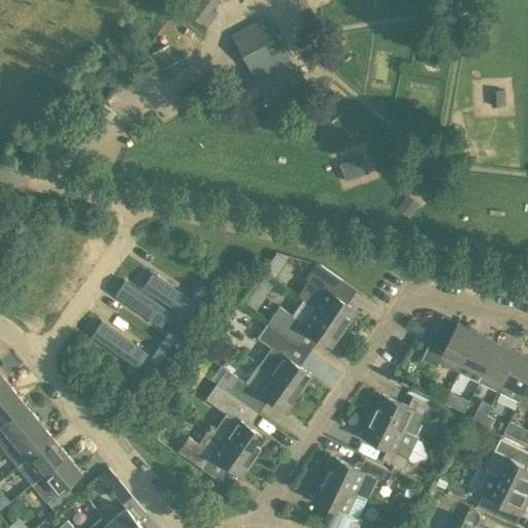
[(213,24),(225,0),(196,0),(191,11),(213,24)]
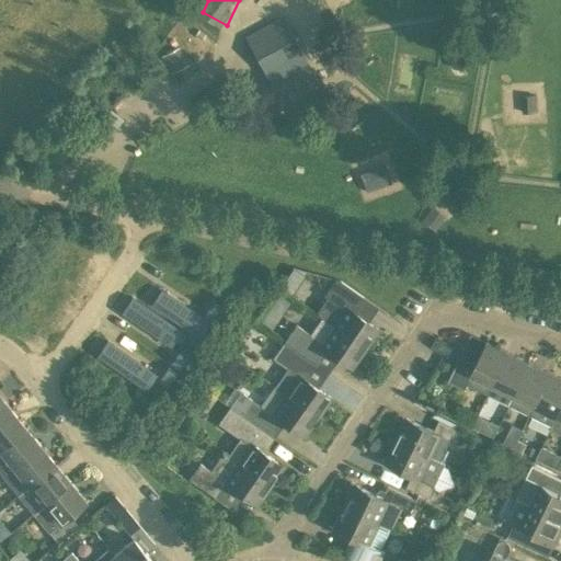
[(286,24),(248,45),(271,87),(308,66),(286,24)]
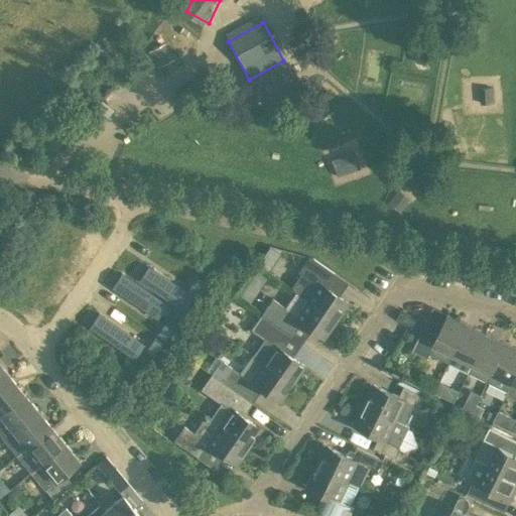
[(182,27),(178,31),(183,35),(186,31),(182,27)]
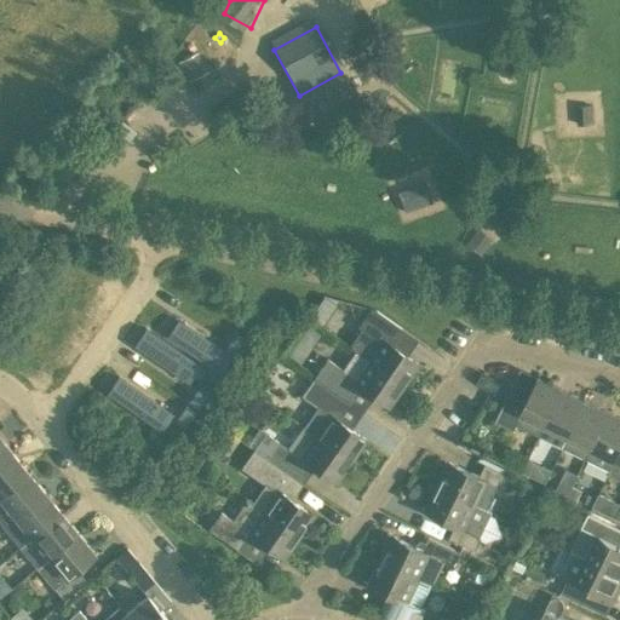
[(201,74),(190,56),(178,63),(189,81),(201,74)]
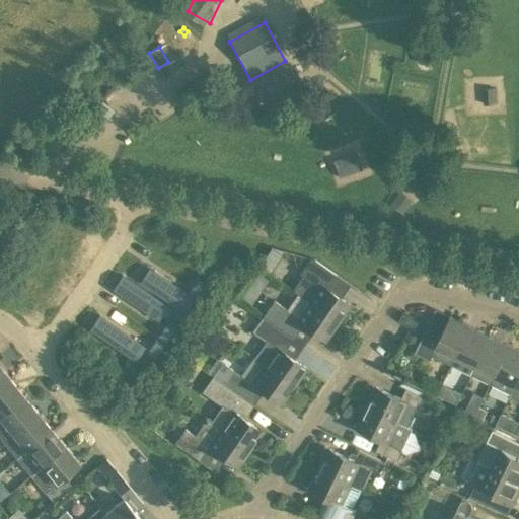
[(496,88),(485,88),(486,103),(497,102),(496,88)]
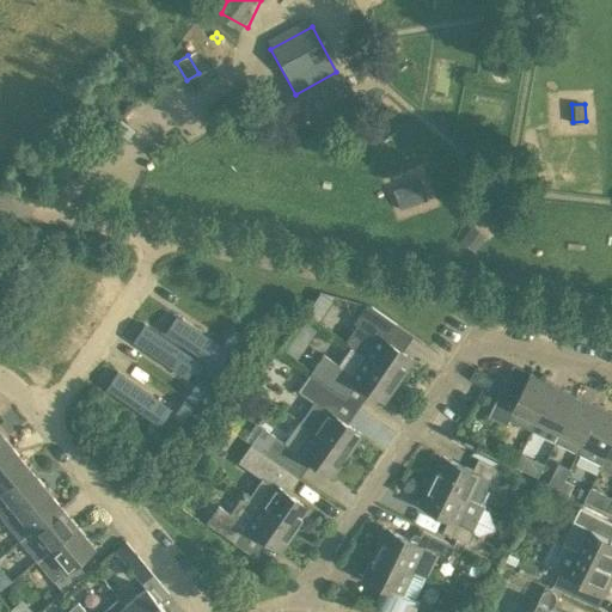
[(393,189),(401,209),(428,200),(421,179),(393,189)]
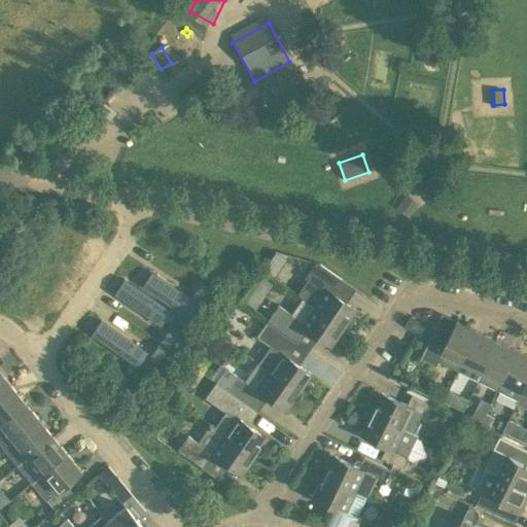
[(417,202),(406,195),(397,207),(409,214),(417,202)]
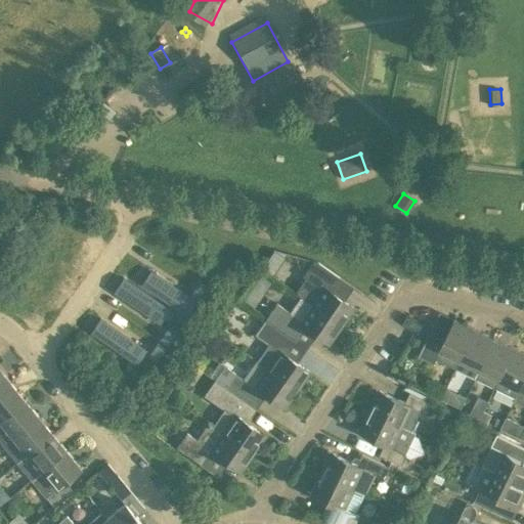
[(294,294),(299,298),(340,325),(353,308),(329,291),(339,277),(316,262),(312,261),(302,276),(304,278),(294,294)]
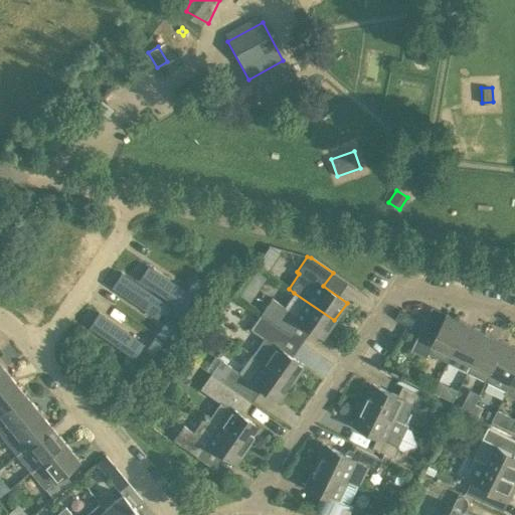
[(261,258),(256,263),(268,270),(271,265),(261,258)]
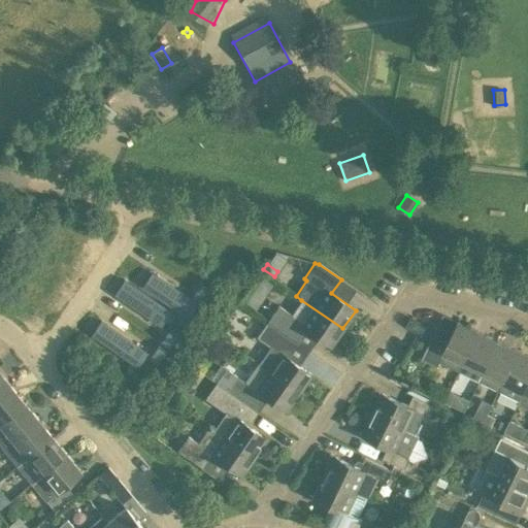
[(151,272),(150,273),(152,274),(143,288),(141,286),(140,288),(188,320),(198,304),(151,272)]
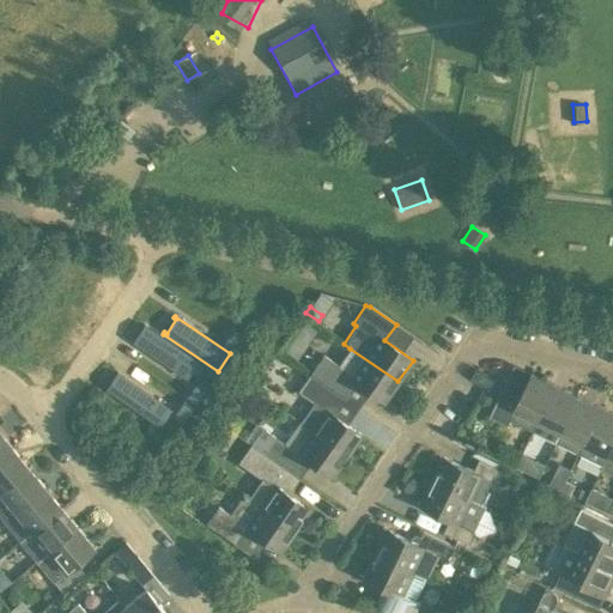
[(143,325),(143,326),(145,327),(134,343),(132,341),(131,343),(186,380),(198,362),(143,325)]
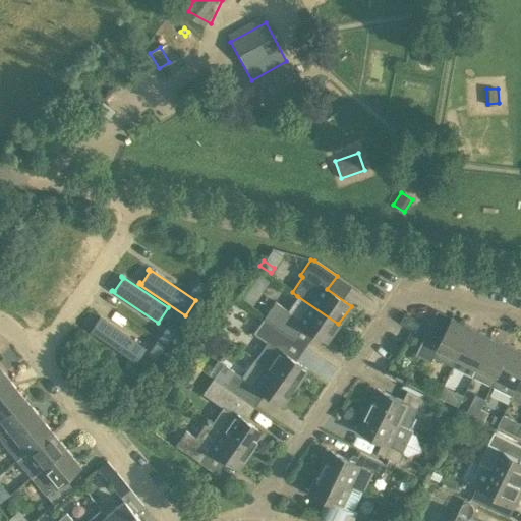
[(187,294),(195,299),(205,285),(197,280),(187,294)]
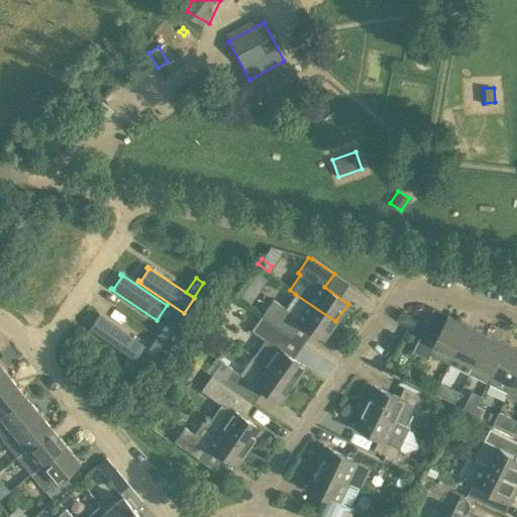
[(247,286),(240,296),(249,303),(256,292),(247,286)]
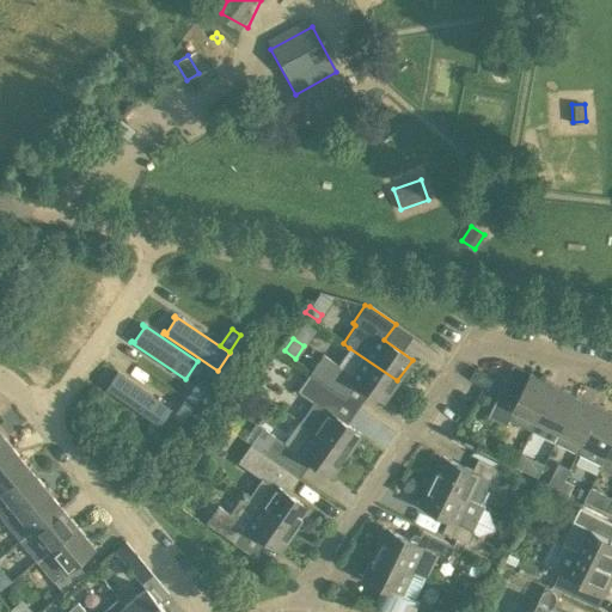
[(383,402),(397,380),(349,348),(337,366),(323,355),(308,374),(335,393),(344,399),(355,383),(383,402)]
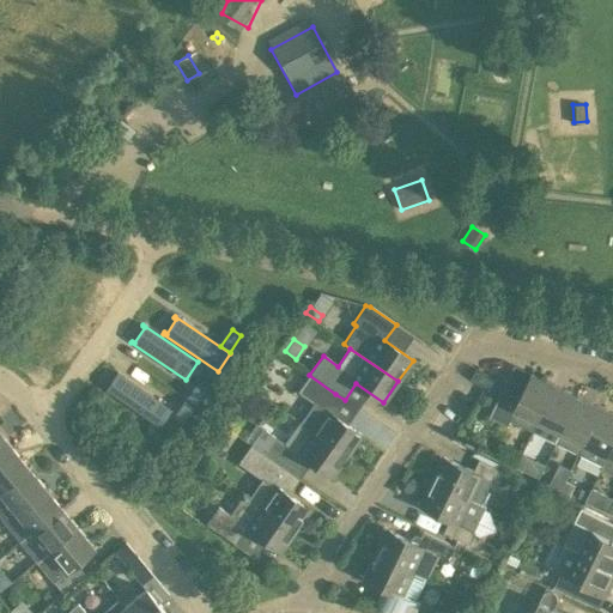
[(107,389),(104,388),(104,389),(158,428),(170,410),(116,372),(115,374),(117,375),(107,389)]
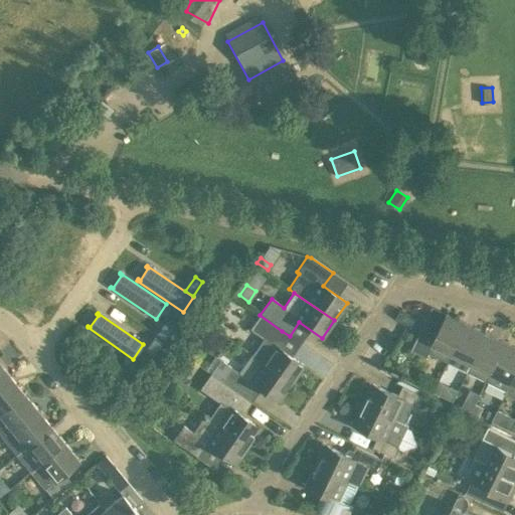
[(466,323),(446,313),(437,333),(422,327),(410,350),(425,357),(428,353),(448,362),(466,323)]
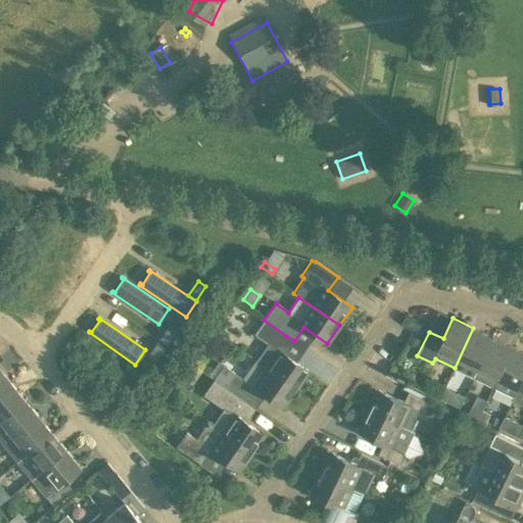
[(268,343),(255,361),(295,389),(307,371),(277,349),(286,336),(264,320),(263,320),(253,333),(268,343)]
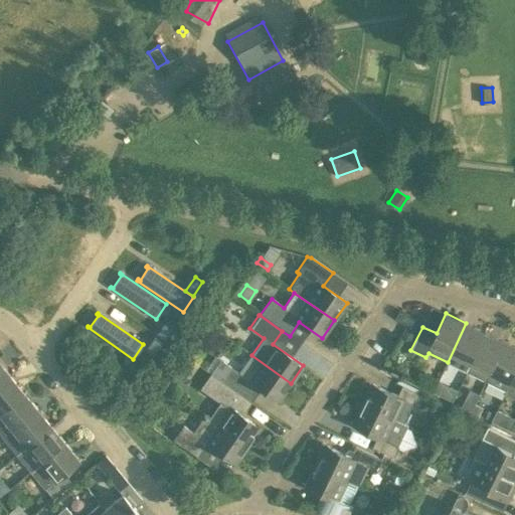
[(173,325),(166,320),(156,334),(163,339),(173,325)]
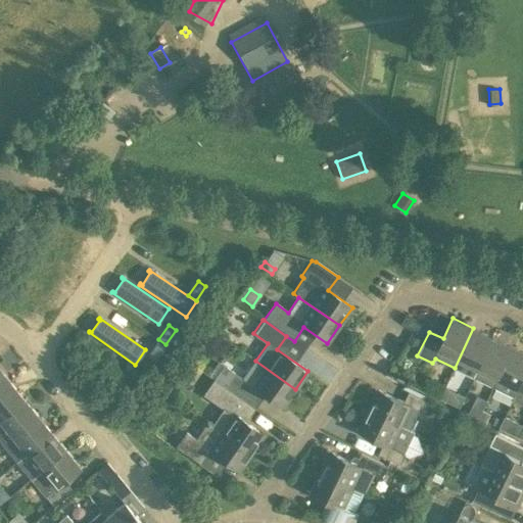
[(474,377),(493,337),(473,328),(455,368),(474,377)]
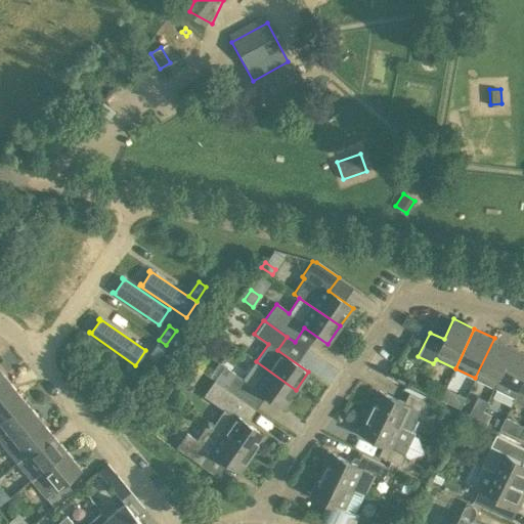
[(498,379),(514,348),(494,338),(475,378),(494,388),(498,379)]
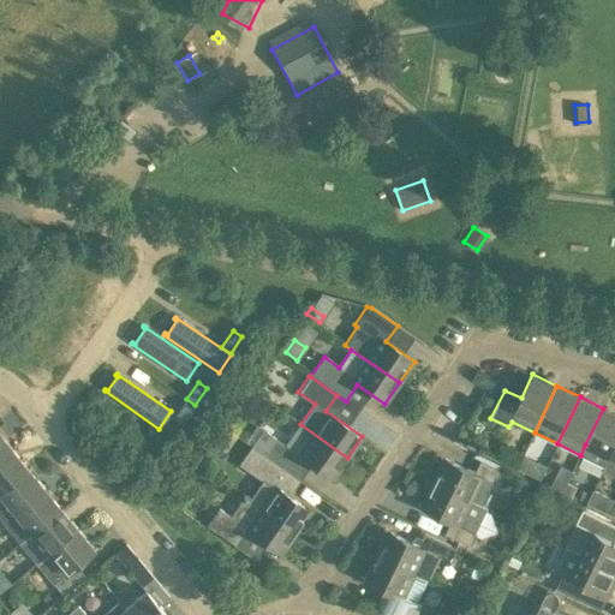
[(192,407),(184,401),(173,419),(181,424),(192,407)]
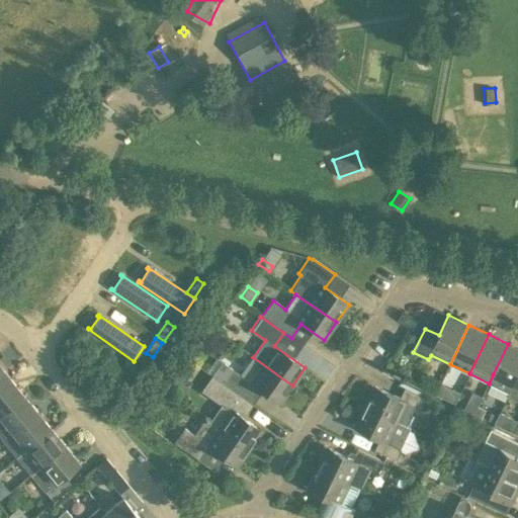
[(508,394),(517,372),(517,348),(508,344),(493,374),(489,383),(508,394)]
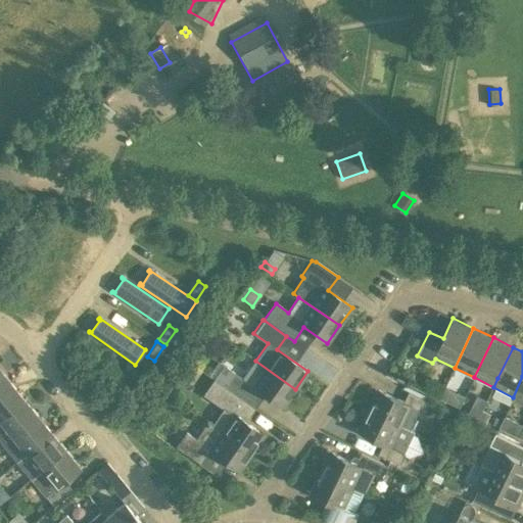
[(283,407),(295,389),(255,361),(253,361),(241,379),(224,367),(214,380),(255,409),(265,394),(283,407)]
